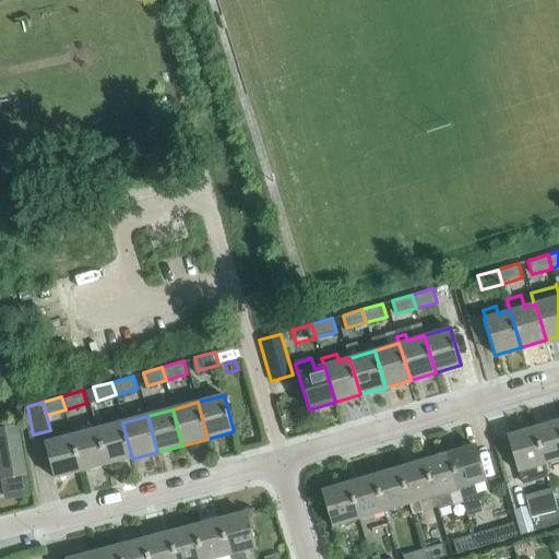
[(558,459),(558,420),(534,428),(545,464),(558,459)]
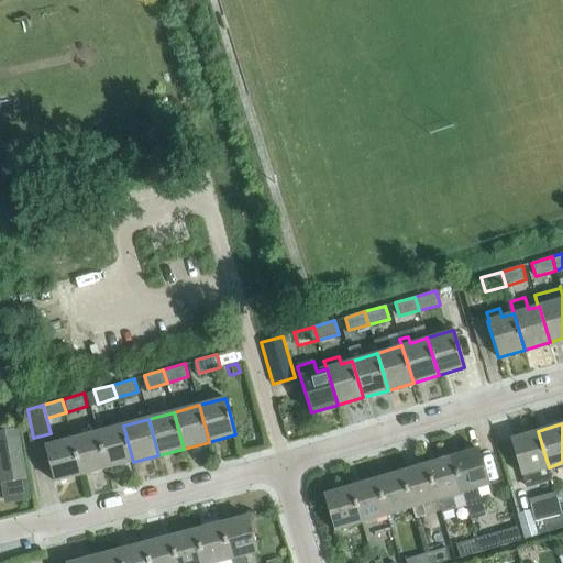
[(133,462),(123,426),(98,432),(107,468),(133,462)]
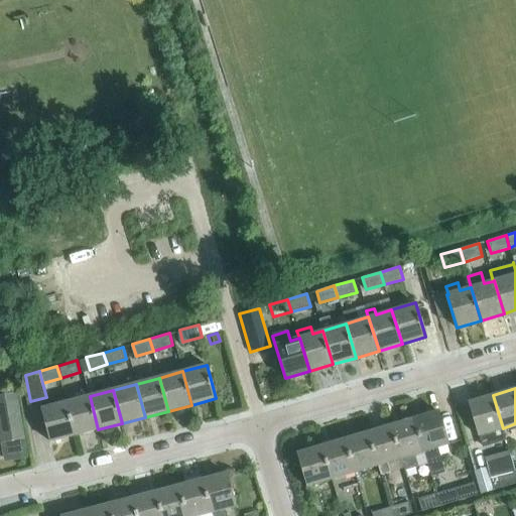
[(23,439),(17,400),(15,392),(0,394),(0,431),(2,443),(23,439)]
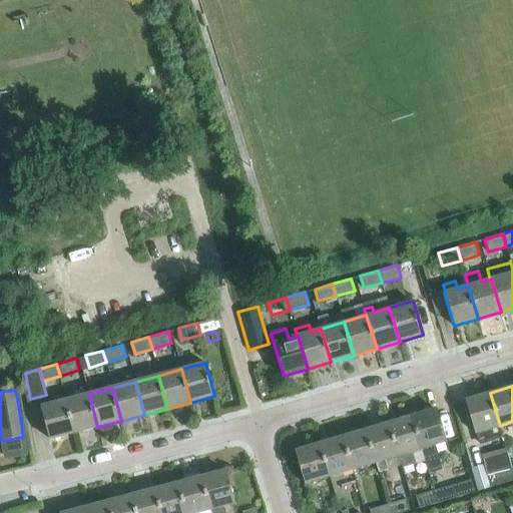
[(500,426),(490,393),(466,400),(476,433),(479,445),(503,438),(500,426)]
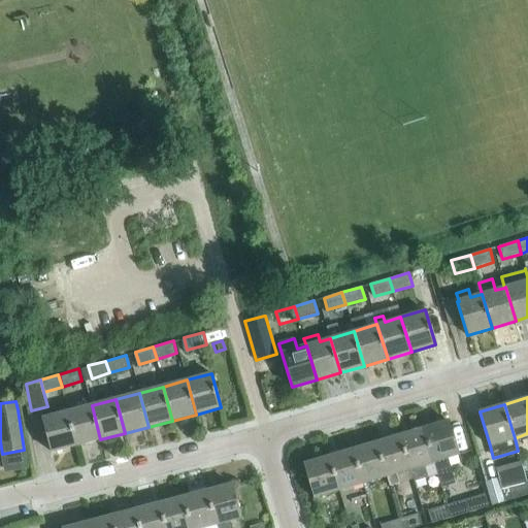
[(100,439),(92,405),(67,411),(76,446),(100,439)]
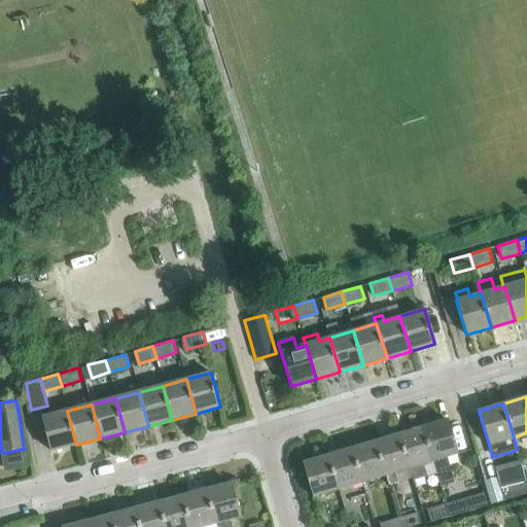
[(76,445),(67,411),(43,417),(51,452),(76,445)]
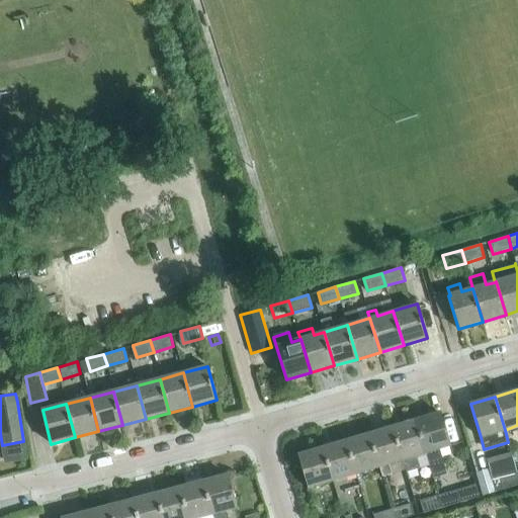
[(450,447),(440,413),(416,420),(426,454),(426,453),(433,479),(446,475),(439,450),(450,447)]
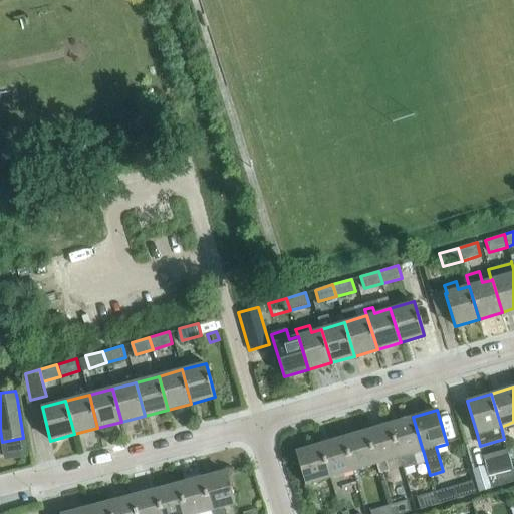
[(423,451),(413,417),(390,424),(400,457),(403,469),(417,465),(414,453),(423,451)]
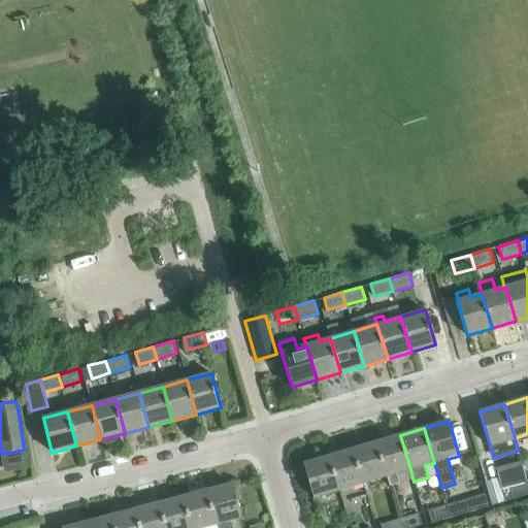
[(410,469),(400,435),(376,442),(387,476),(390,486),(399,484),(397,473),(410,469)]
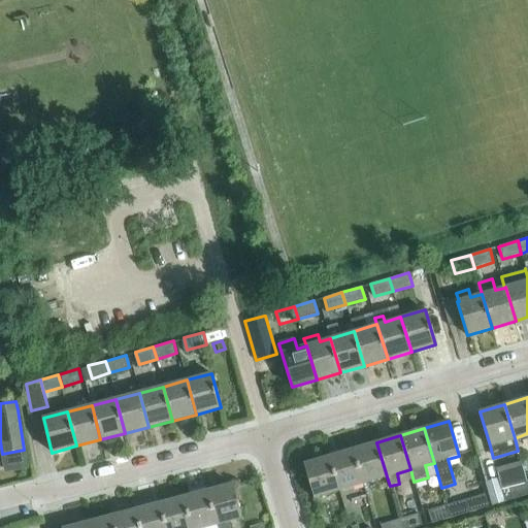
[(387,476),(376,442),(353,450),(363,484),(387,476)]
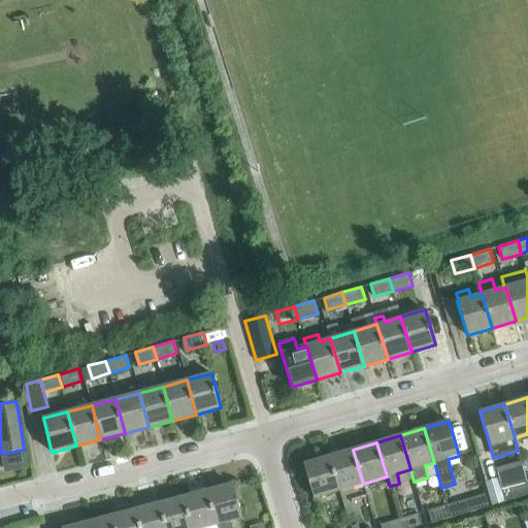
[(363,484),(353,450),(329,457),(339,491),(363,484)]
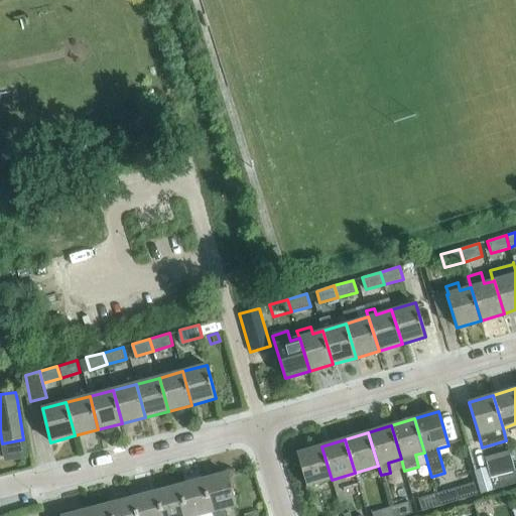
[(332,480),(321,446),(297,454),(307,487),(332,480)]
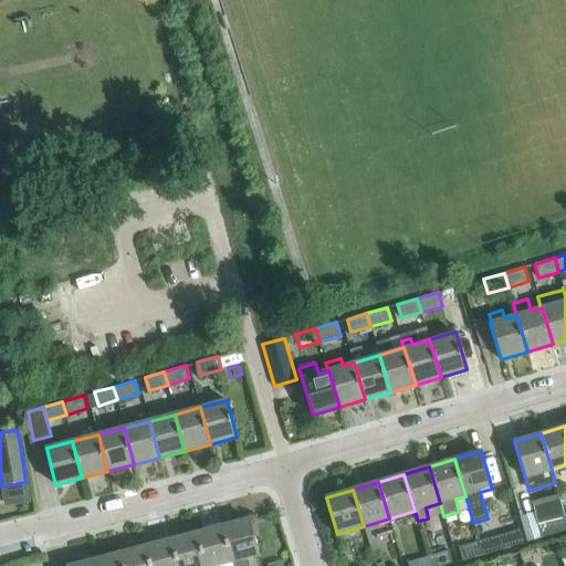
[(558,493),(531,501),(534,513),(537,523),(544,522),(564,515),(558,493)]
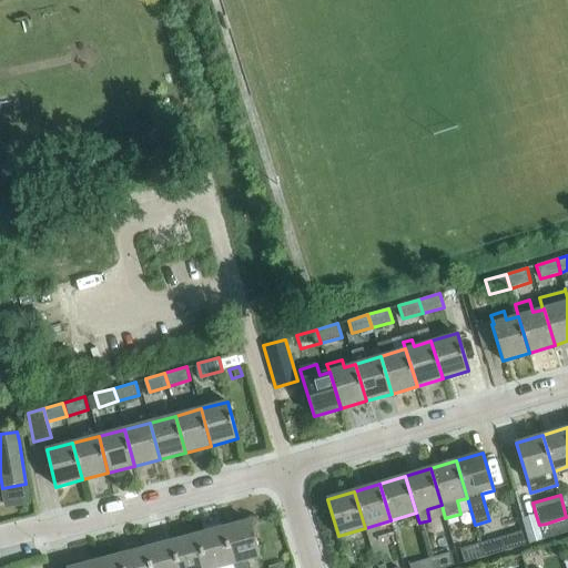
[(539,525),(536,515),(523,518),(529,543),(543,539),(539,525)]
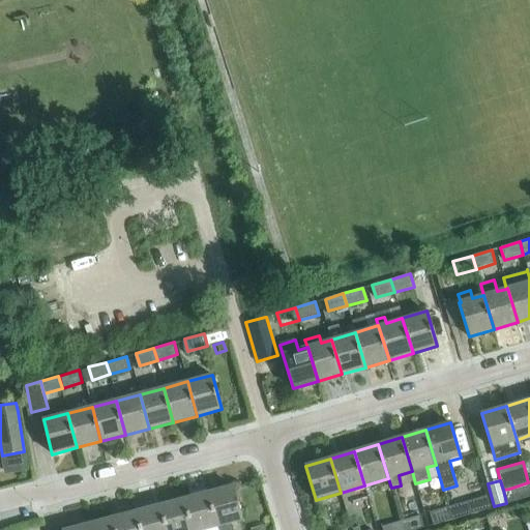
[(529,496),(529,486),(529,482),(528,482),(509,489),(513,501),(529,496)]
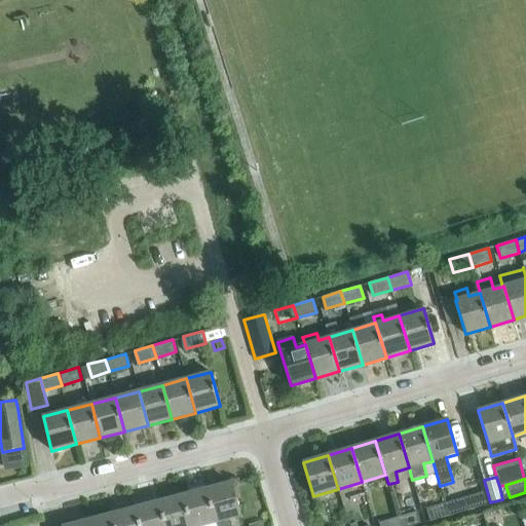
[(240,517),(231,482),(207,489),(216,523),(216,525),(229,525),(228,520),(240,517)]
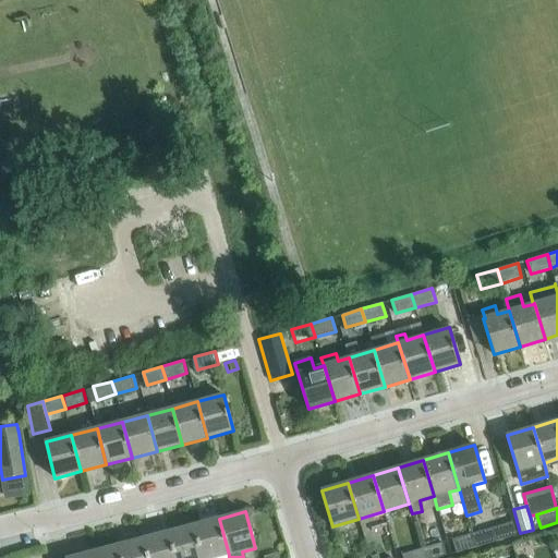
[(229,555),(219,519),(194,525),(202,557),(215,557),(229,555)]
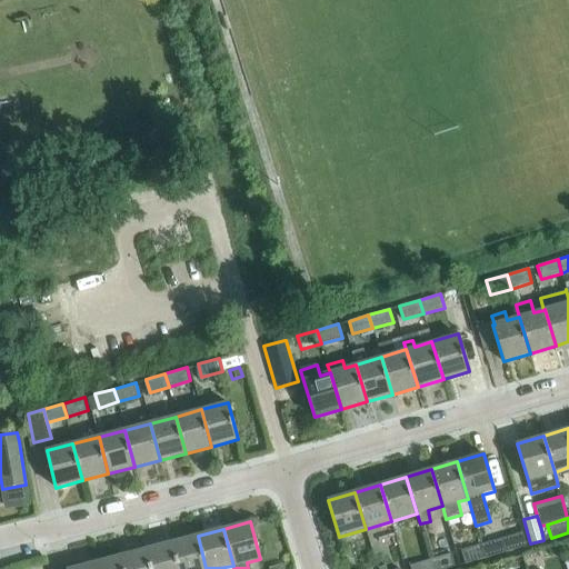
[(206,568),(198,536),(171,542),(178,568),(206,568)]
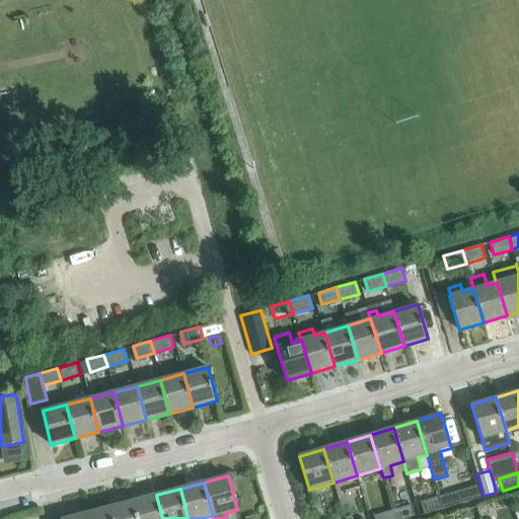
[(461,504),(458,492),(439,497),(443,509),(461,504)]
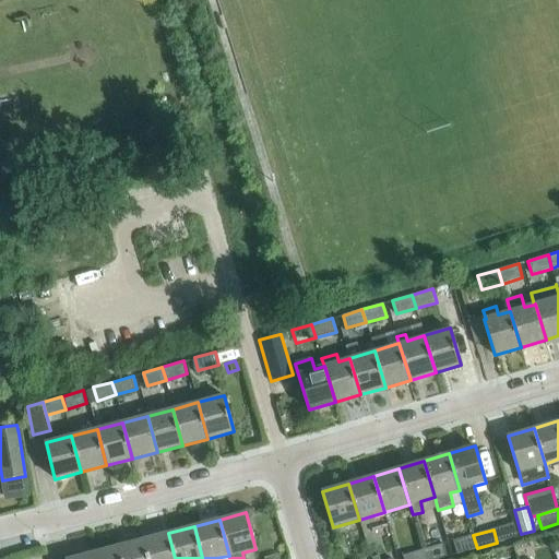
[(175,558),(168,533),(143,539),(147,558),(175,558)]
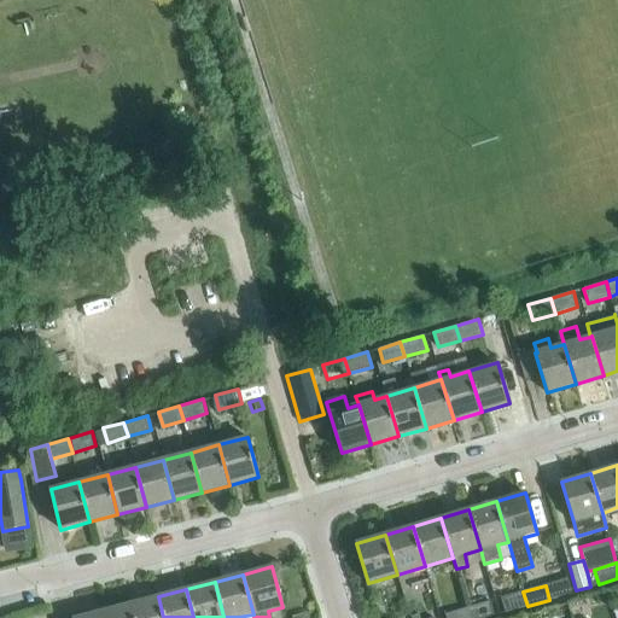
[(528,606),(523,592),(501,598),(505,613),(528,606)]
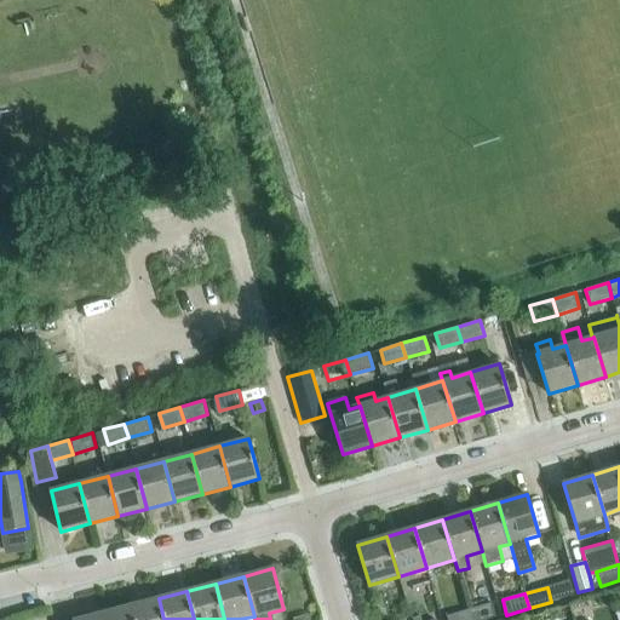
[(164,619),(159,598),(131,606),(135,619),(164,619)]
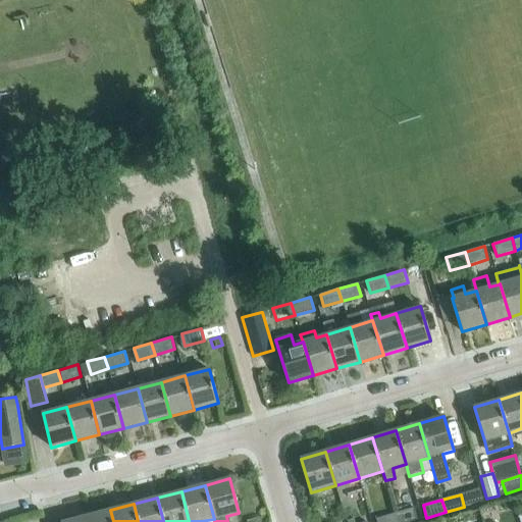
[(410,521),(417,520),(414,507),(395,513),(397,521),(410,521)]
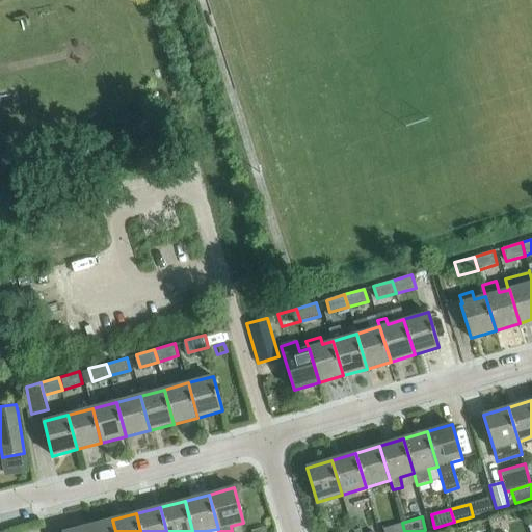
[(115,531),(112,520),(88,526),(89,531),(115,531)]
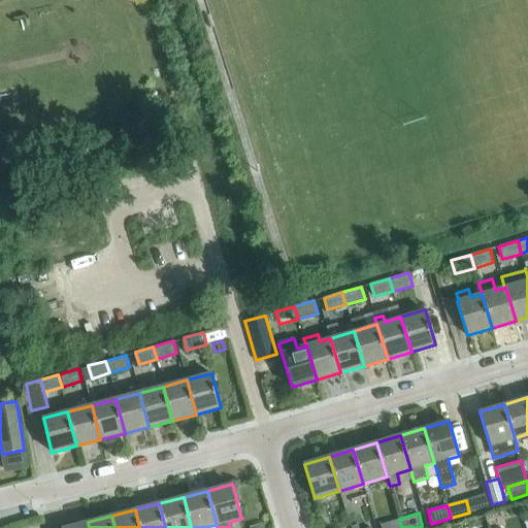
[(401,527),(399,519),(381,525),(381,527),(401,527)]
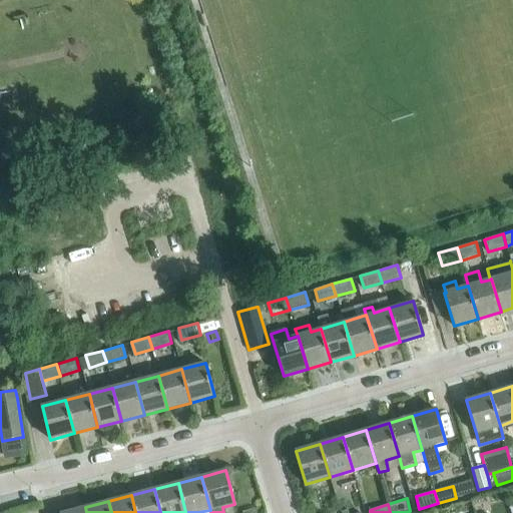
All buildings are outlined.
